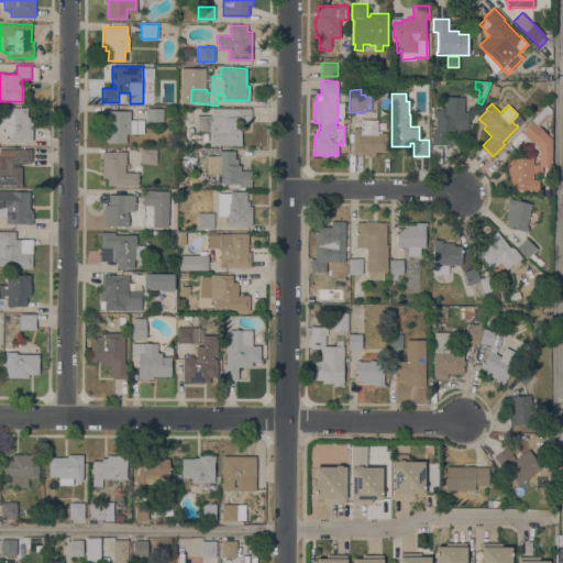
[(32,142),(9,141),(9,134),(4,134),(4,131),(2,131),(2,127),(0,127),(0,112),(4,112),(4,108),(11,108),(11,107),(30,107),(30,121),(32,121),(32,142)]
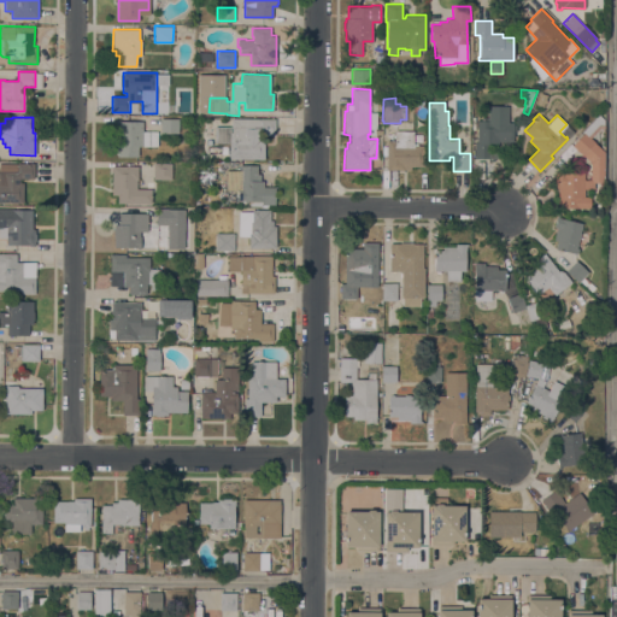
[(178,118),(178,133),(160,133),(160,118),(178,118)]
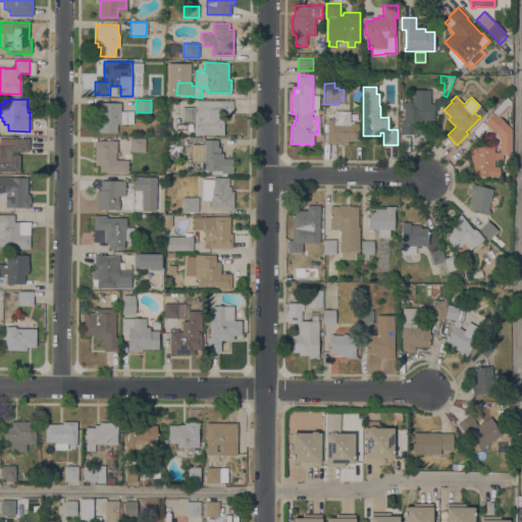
[(233,100),(232,114),(224,114),(223,135),(194,135),(195,120),(181,120),(181,107),(196,107),(196,100),(233,100)]
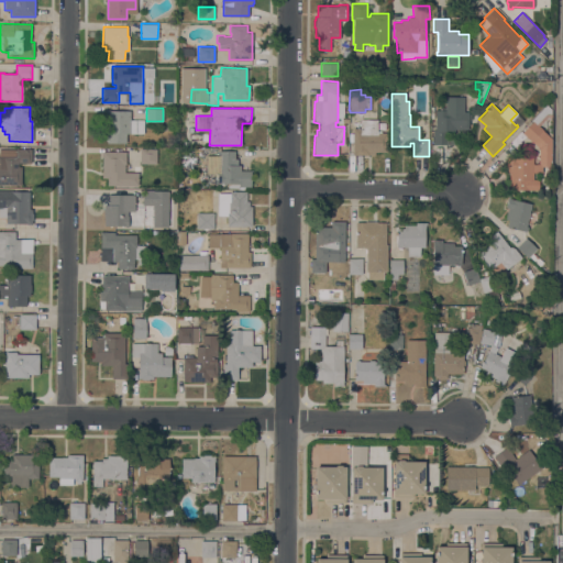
[(131,110),(130,120),(144,120),(144,133),(127,133),(127,143),(107,143),(107,125),(103,125),(105,109),(131,110)]
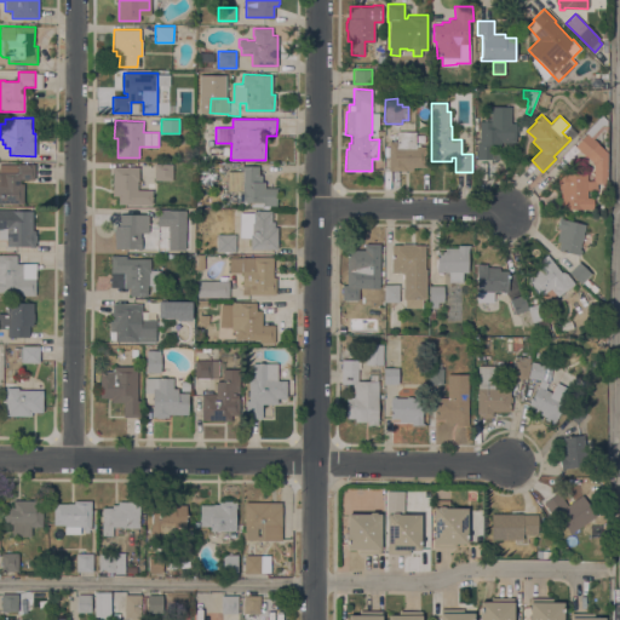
[(516,142),(500,142),(501,145),(489,145),(489,150),(500,150),(500,158),(477,159),(476,143),(481,143),(480,120),(494,120),(494,124),(515,122),(516,142)]
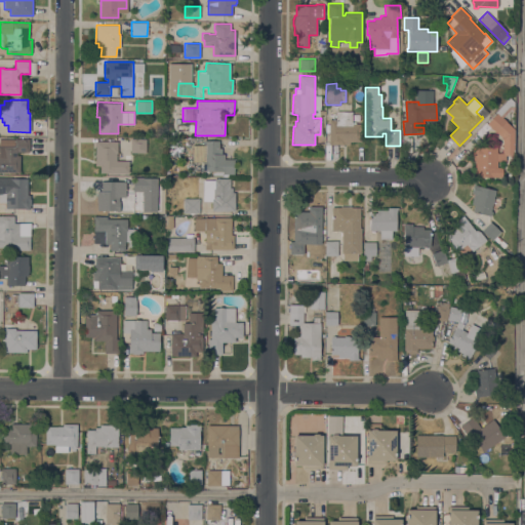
[(496,132),(487,123),(497,112),(497,113),(500,110),(508,117),(506,120),(507,121),(496,132)]
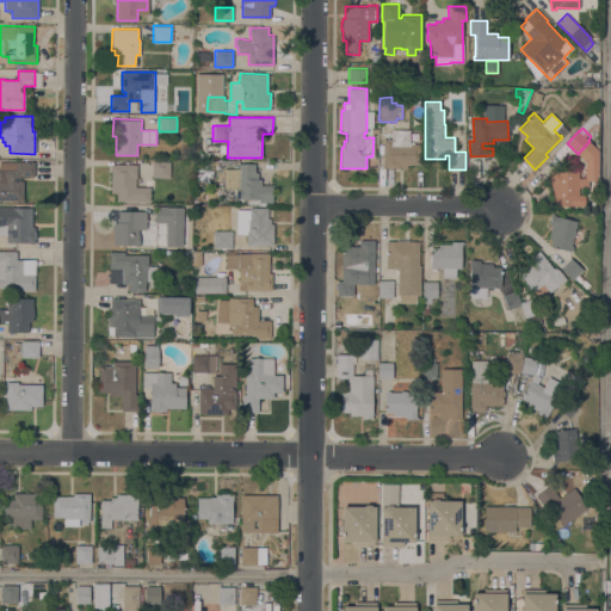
[(409,129),(409,142),(415,142),(415,147),(420,147),(420,165),(407,165),(407,168),(382,167),(383,139),(392,139),(392,129),(409,129)]
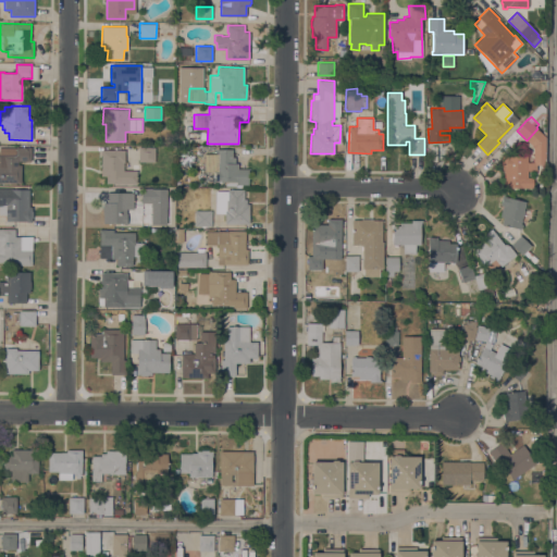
[(21,183),(0,183),(0,147),(31,147),(31,161),(17,161),(17,164),(21,164),(21,183)]
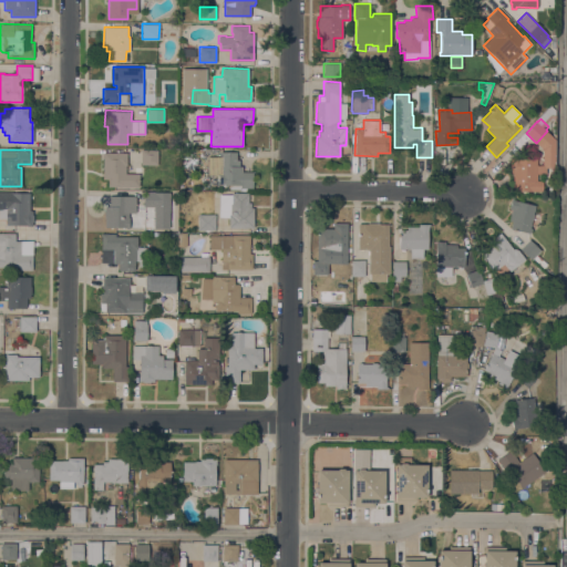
[(157,150),(157,165),(141,164),(141,150),(157,150)]
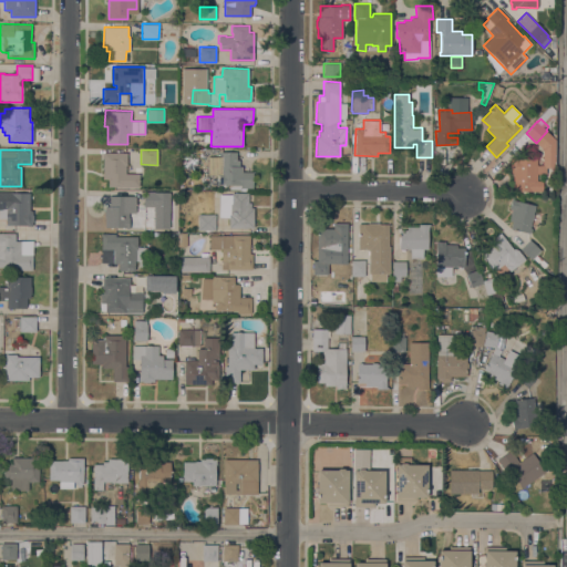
[(223,184),(223,185),(218,185),(218,175),(207,175),(207,156),(220,156),(220,151),(237,152),(237,160),(239,160),(239,166),(241,166),(241,172),(253,172),(253,188),(240,187),(240,188),(229,188),(229,184),(223,184)]
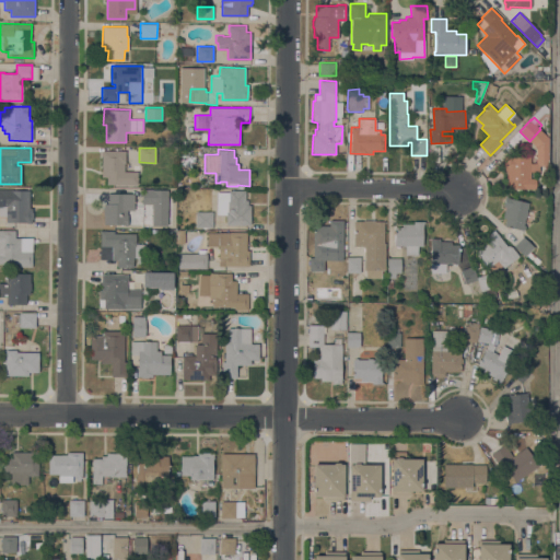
[(126,150),(126,163),(125,163),(124,171),(138,171),(138,185),(107,184),(107,176),(101,176),(102,150),(126,150)]
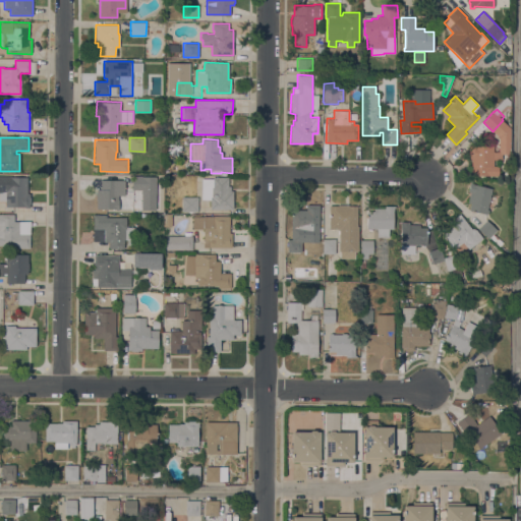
[(494,141),(494,152),(502,152),(502,160),(494,160),(494,166),(499,166),(499,176),(471,175),(471,159),(468,159),(469,145),(477,145),(477,141),(488,141),(494,141)]
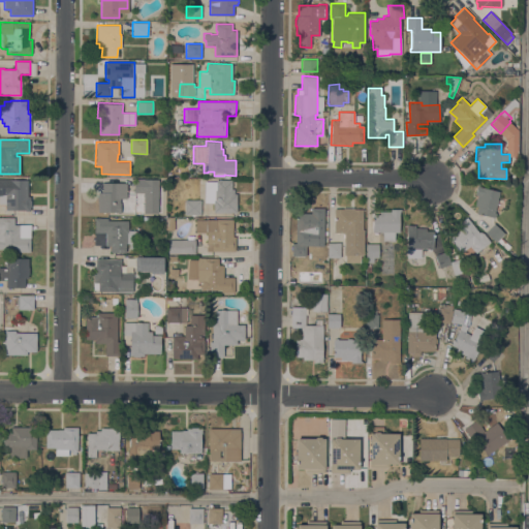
[(28,195),(30,195),(30,200),(31,200),(31,207),(30,207),(30,210),(6,210),(6,204),(0,204),(0,178),(10,179),(28,179),(28,195)]
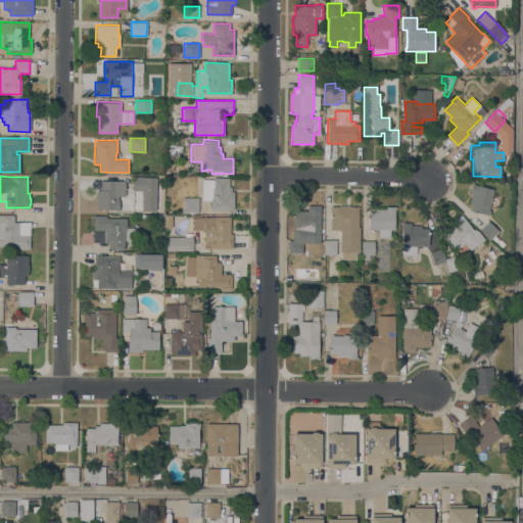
[(147,178),(147,190),(132,190),(132,178),(147,178)]
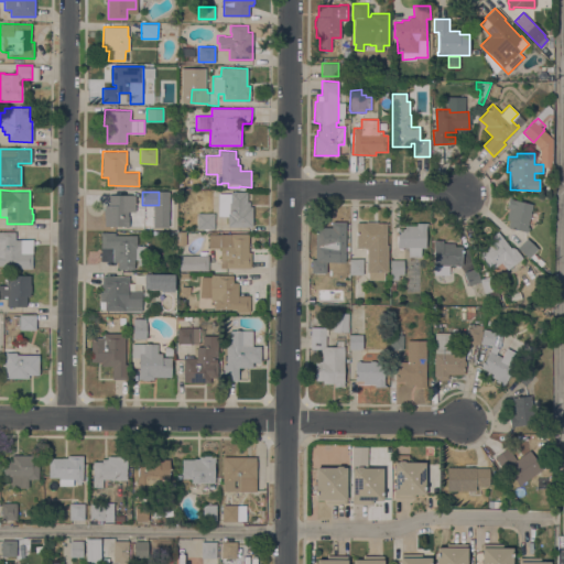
[(252,227),(227,226),(227,215),(218,215),(218,193),(230,193),(230,192),(247,192),(247,202),(250,202),(250,206),(252,206),(252,227)]
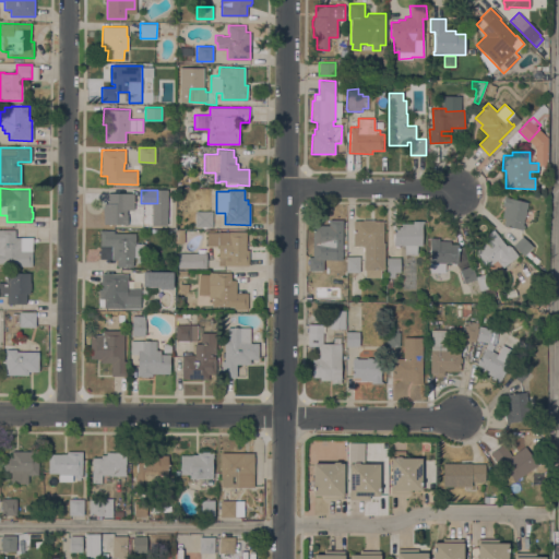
[(134,193),(134,210),(142,210),(141,223),(131,222),(131,212),(129,211),(129,210),(128,210),(127,225),(123,225),(125,224),(103,223),(104,203),(107,203),(107,192),(134,193)]
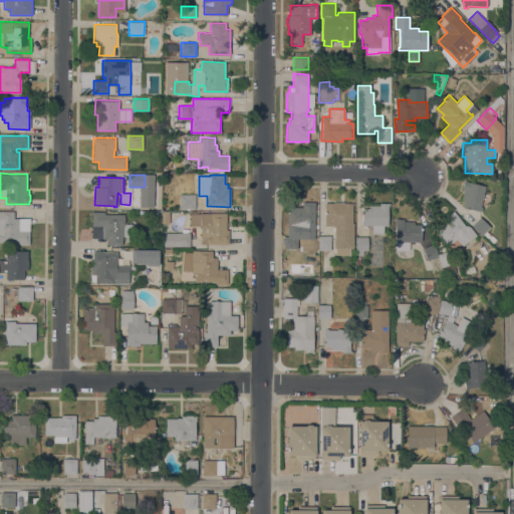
[(485,186),(483,194),(484,194),(483,199),(482,199),(480,206),(483,207),(482,210),(480,210),(479,212),(463,207),(464,200),(462,199),(464,190),(462,189),(464,181),(485,186)]
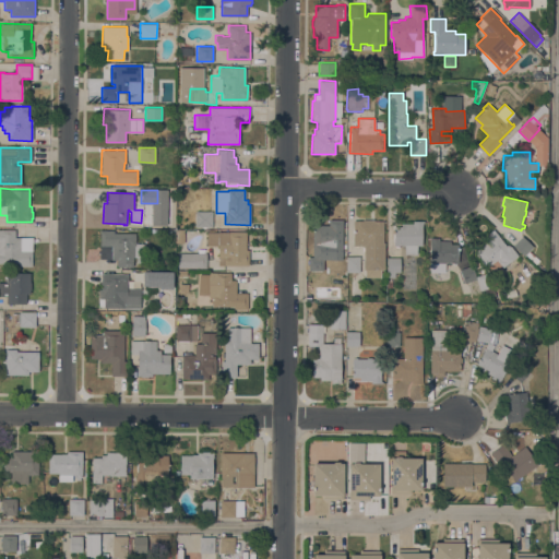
[(212,211),(212,227),(194,227),(195,211),(212,211)]
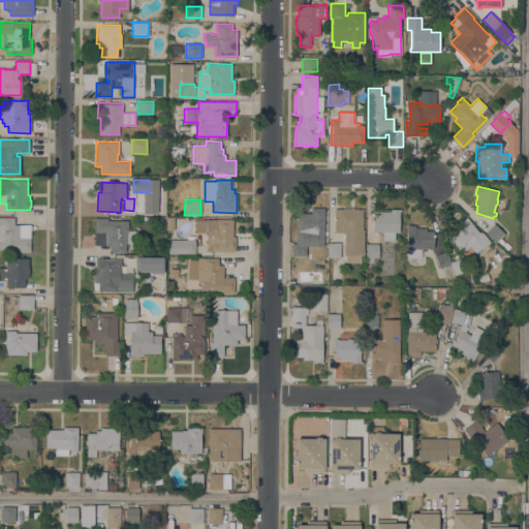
[(324,246),(311,246),(311,244),(308,244),(306,243),(306,256),(291,255),(291,242),(305,243),(304,242),(303,241),(303,239),(303,238),(304,236),(305,235),(307,234),(307,232),(296,232),(296,213),(311,213),(311,208),(324,208),(324,246)]
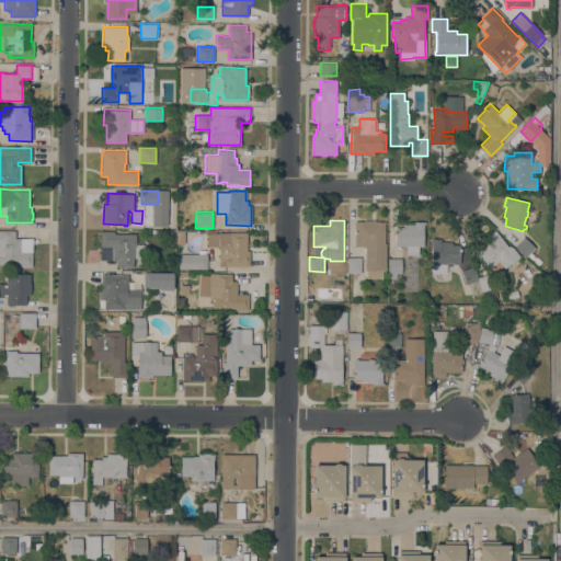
[(385,221),(385,243),(386,243),(386,271),(382,271),(381,278),(366,278),(366,271),(364,271),(365,247),(354,247),(354,221),(385,221)]
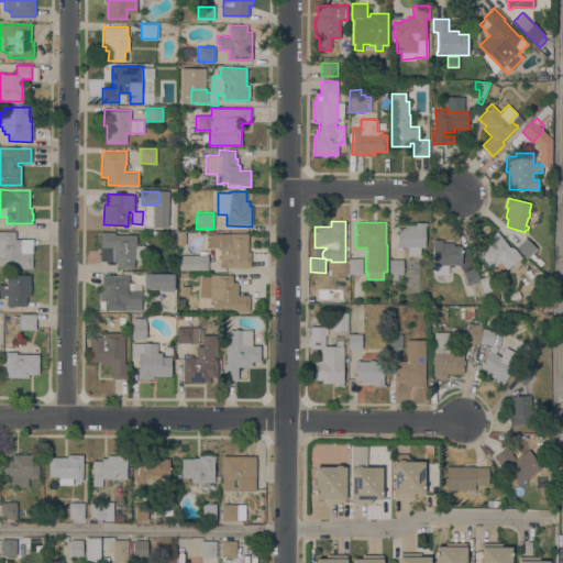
[(420,247),(420,256),(408,256),(408,246),(401,246),(401,249),(398,249),(398,247),(396,247),(397,228),(404,228),(404,224),(416,224),(416,222),(427,222),(427,225),(426,225),(424,247),(420,247)]
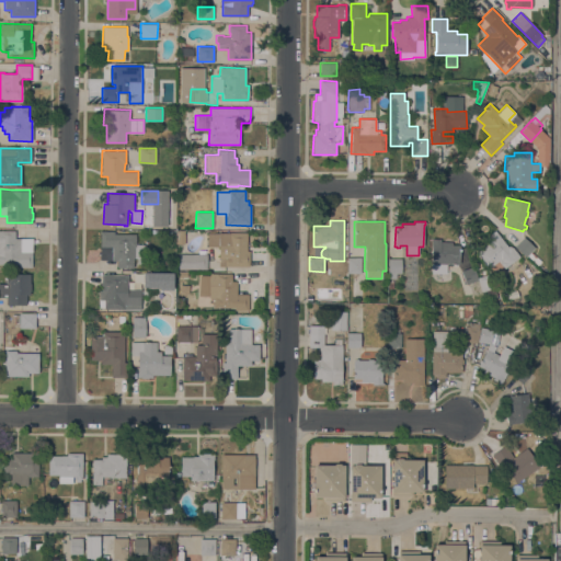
[(0,230),(15,230),(15,238),(33,238),(33,267),(19,266),(19,264),(0,264),(0,230)]
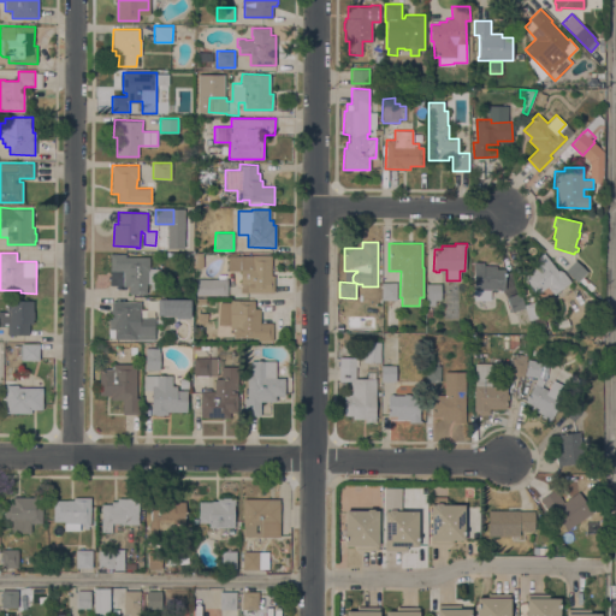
[(160,283),(160,289),(150,289),(152,283),(147,283),(147,294),(129,294),(129,285),(123,285),(123,271),(110,271),(111,253),(125,253),(125,256),(149,256),(149,268),(159,268),(161,283),(160,283)]
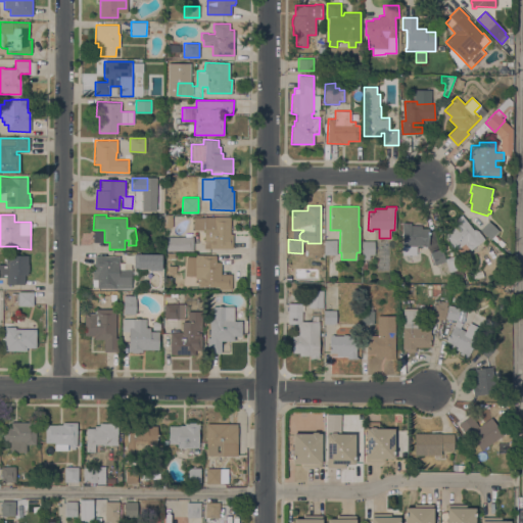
[(462,215),(473,230),(475,228),(476,230),(477,229),(484,239),(470,250),(465,243),(455,250),(443,236),(455,227),(452,223),(462,215)]
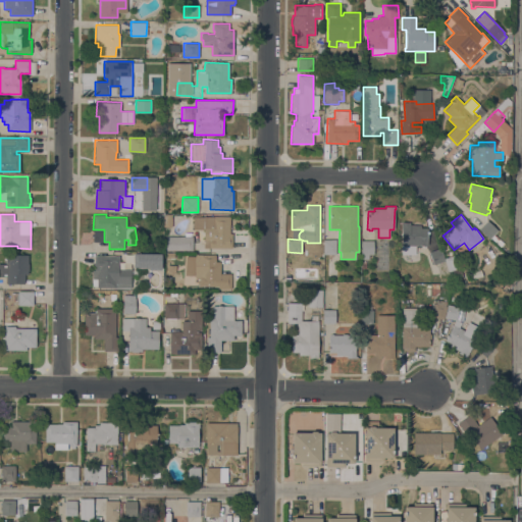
[(204,215),(230,216),(229,233),(232,233),(232,248),(204,248),(204,224),(204,215)]
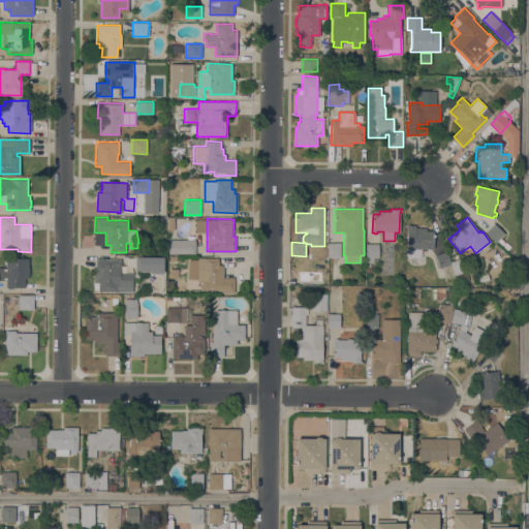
[(206,231),(195,231),(195,219),(206,219),(206,231)]
